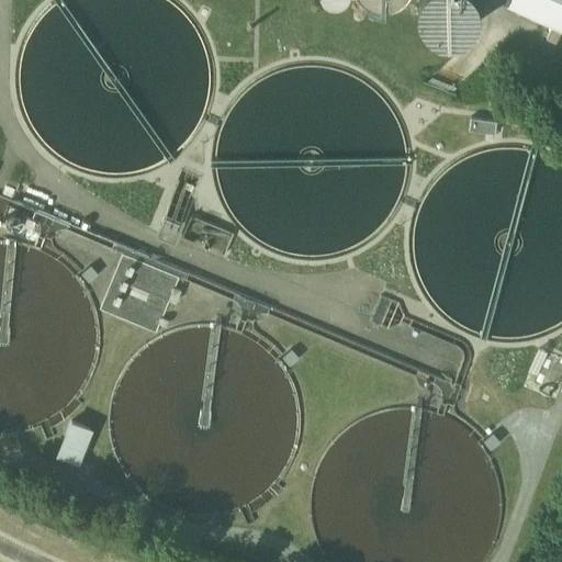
[(418,0),(408,18),(450,44),(479,0),(418,0)]
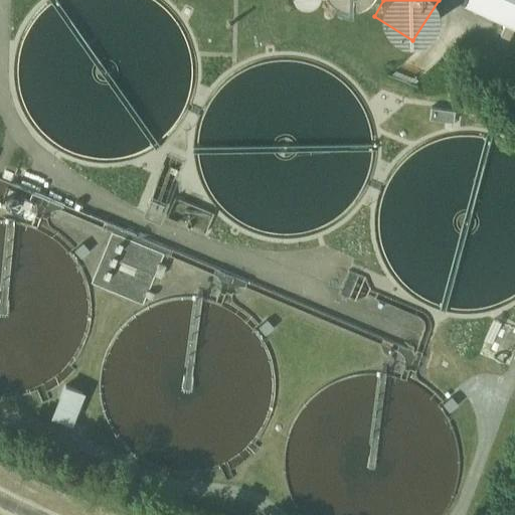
[(514,0),(462,0),(461,4),(514,30),(514,0)]
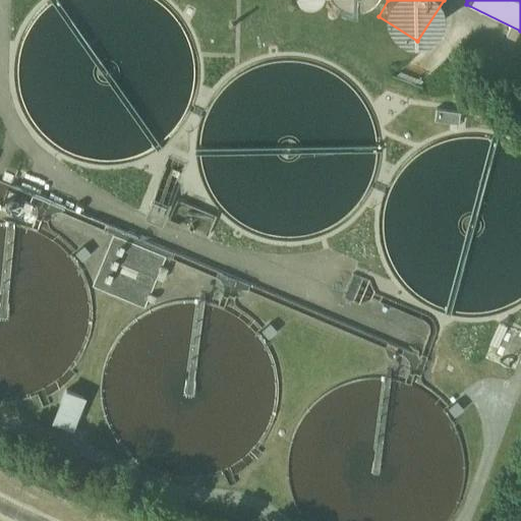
[(460,113),(436,110),(433,121),(450,123),(458,124),(460,113)]
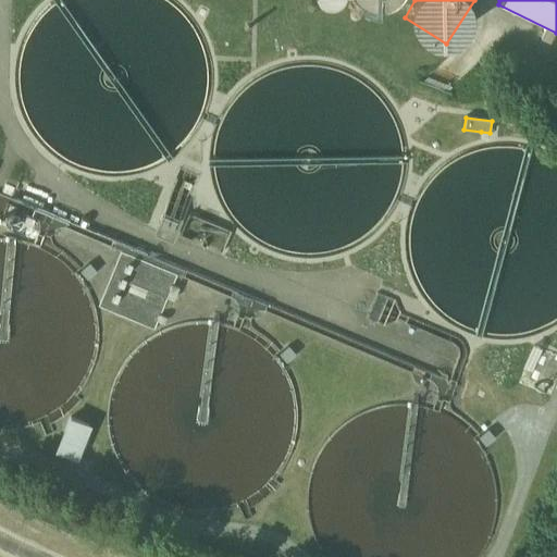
[(176,275),(121,252),(98,307),(155,330),(176,275)]
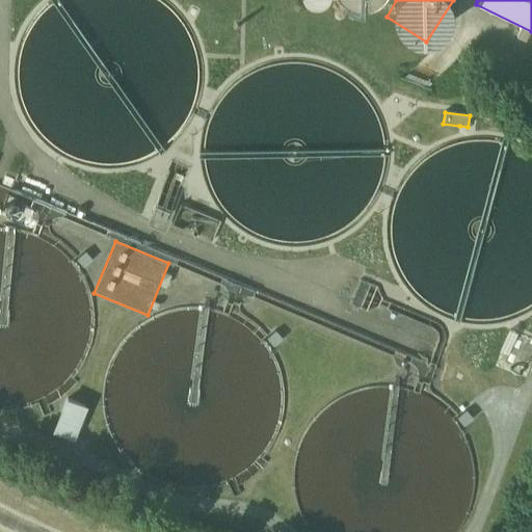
[(197,309),(103,325),(153,338),(156,353),(160,336),(162,346),(181,351),(182,360),(191,362),(194,381),(208,331),(203,329),(201,318),(209,320),(218,319),(220,331),(216,330),(220,352),(227,329),(225,324),(239,321),(223,317),(221,308),(204,311),(197,309)]
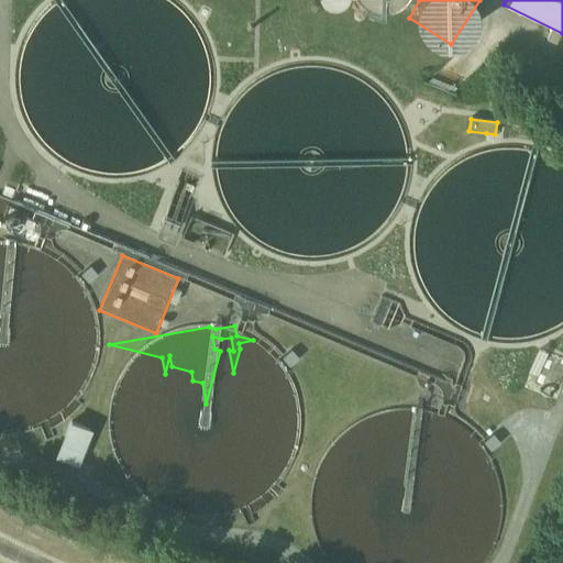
[(562,384),(562,360),(540,351),(523,390),(555,404),(562,384)]
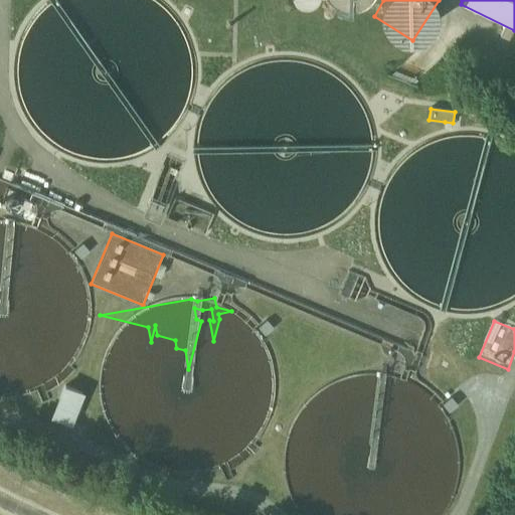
[(423,514),(447,501),(457,439),(430,394),(418,396),(423,403),(412,474),(420,475),(402,479),(398,507),(387,488),(369,381),(365,375),(330,381),(327,403),(360,409),(351,410),(354,425),(346,426),(343,447),(311,467),(306,493),(335,498),(336,507),(326,513),(336,514),(423,514)]
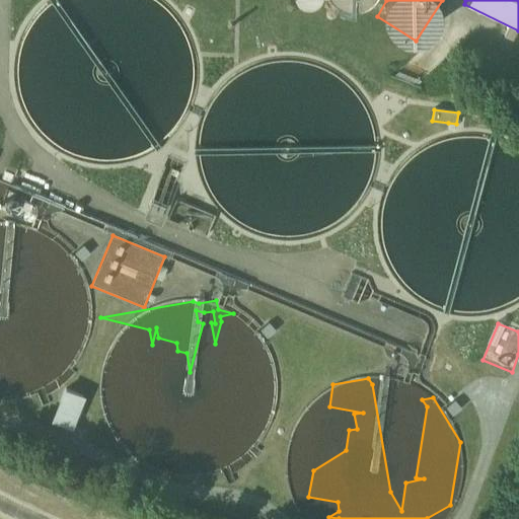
[(64,386),(51,418),(73,427),(79,411),(86,395),(64,386)]
